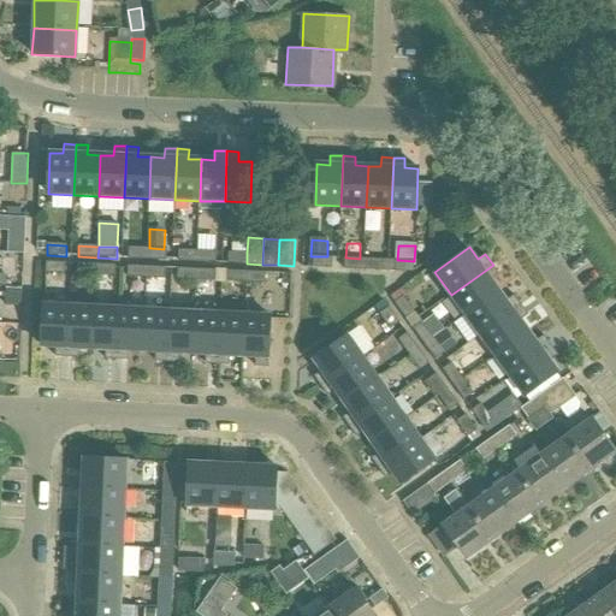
[(129,259),(148,260),(148,249),(129,248),(129,259)]
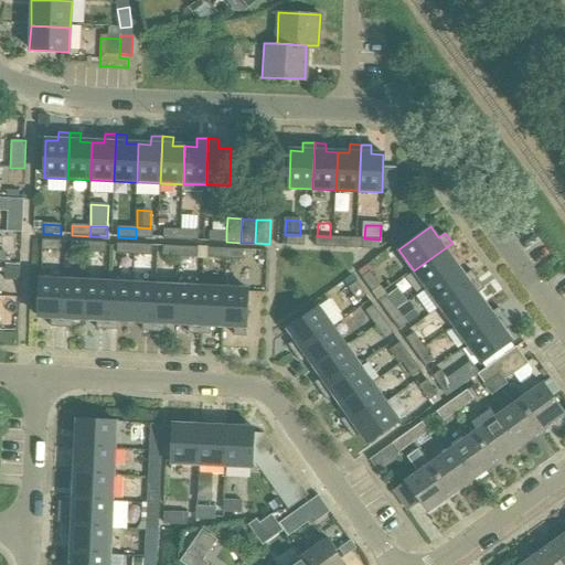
[(136,228),(136,238),(152,238),(153,228),(136,228)]
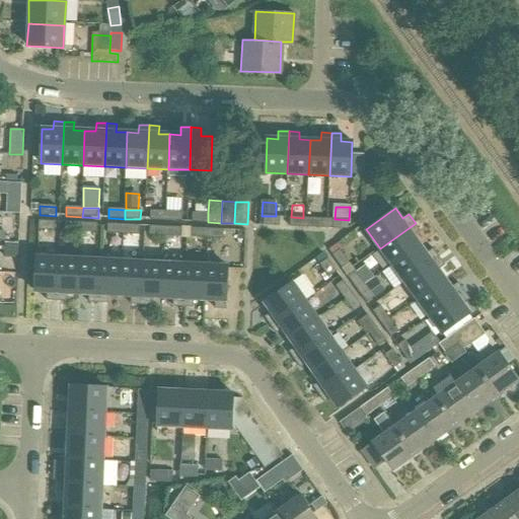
[(150,220),(166,220),(167,211),(151,211),(150,220)]
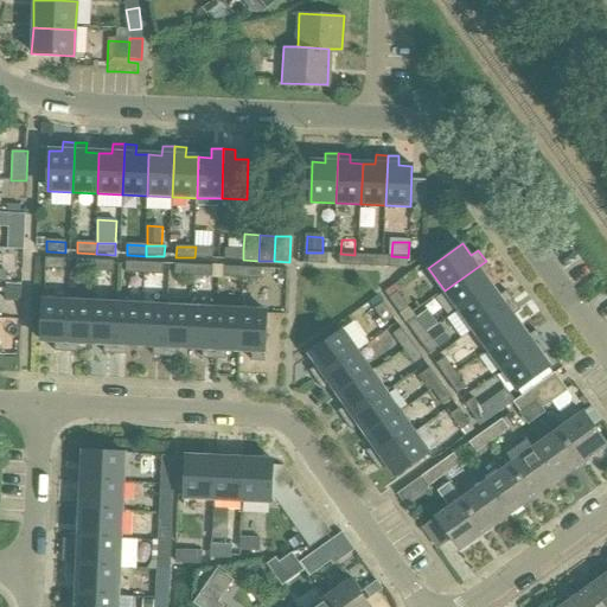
[(196,247),(195,257),(213,259),(213,248),(196,247)]
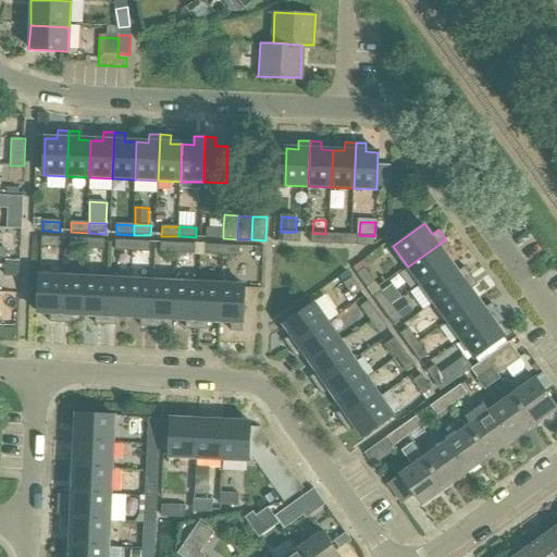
[(207,238),(223,238),(223,229),(207,229),(207,238)]
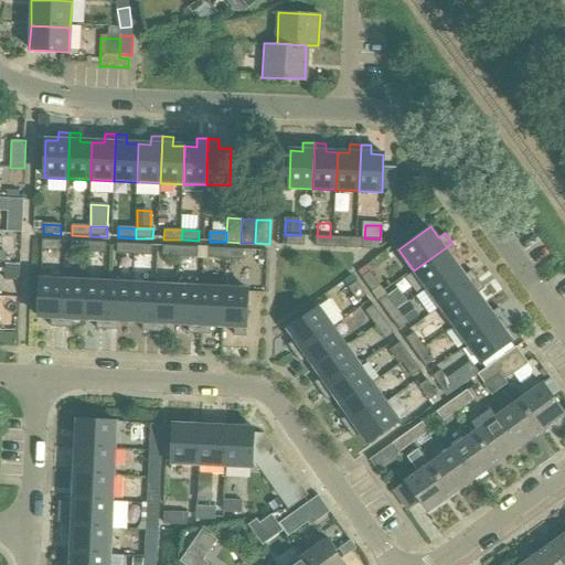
[(287,245),(304,246),(305,236),(300,235),(287,235),(287,245)]
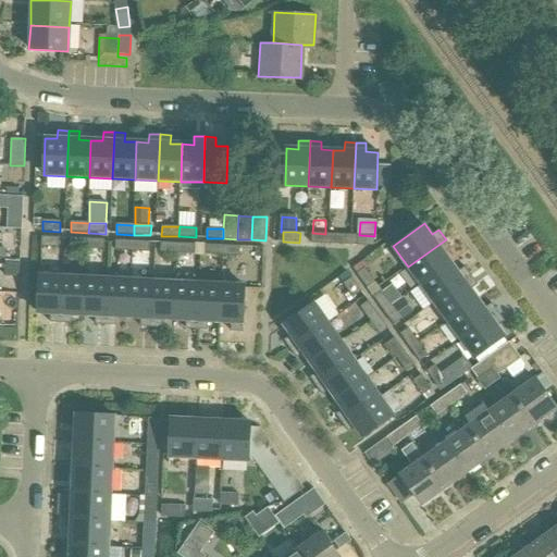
[(311,243),(329,244),(329,234),(311,233),(311,243)]
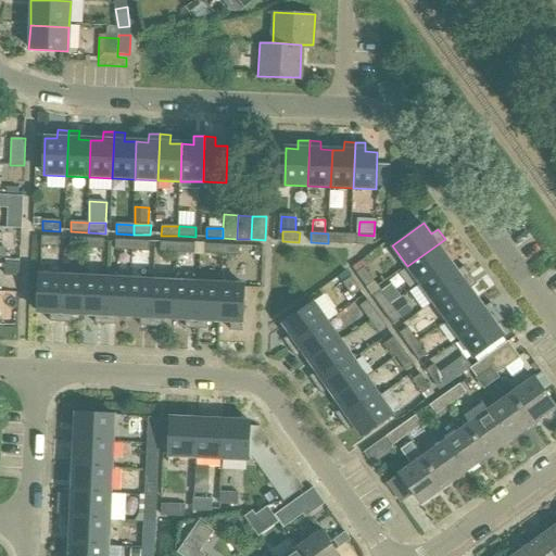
[(328,234),(328,243),(344,244),(345,235),(328,234)]
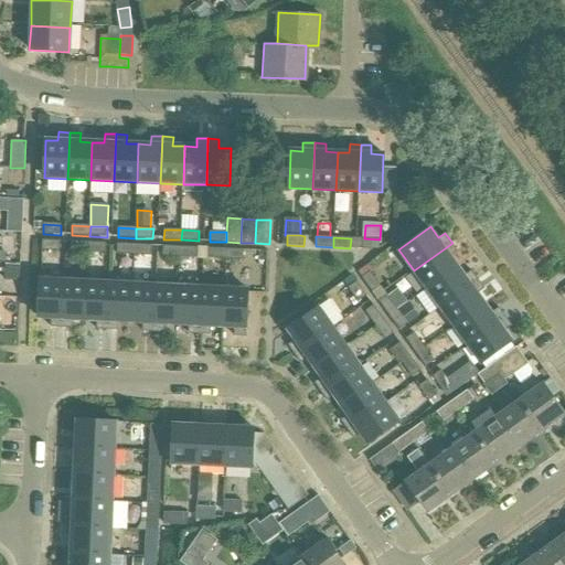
[(362,249),(380,249),(380,240),(364,238),(362,238),(362,249)]
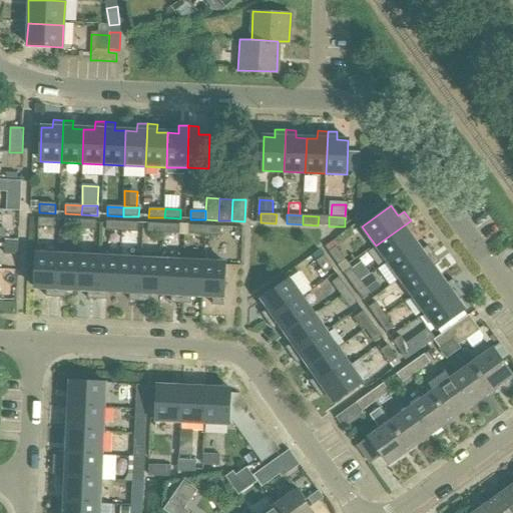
[(38,227),(46,227),(54,228),(54,218),(38,217),(38,227)]
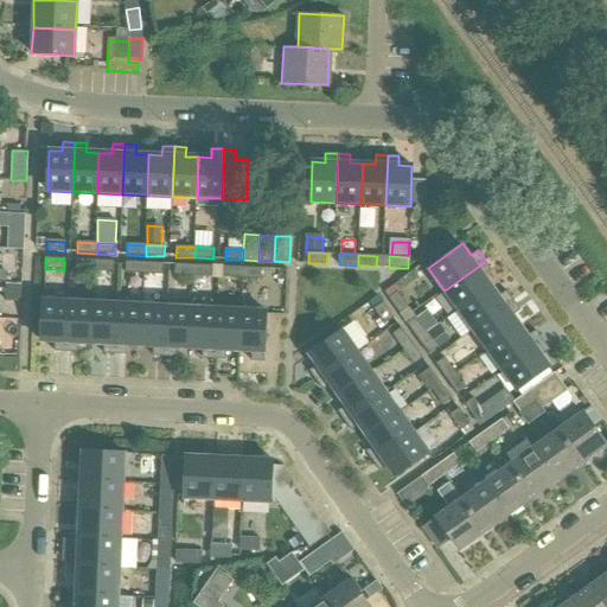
[(76,270),(95,272),(95,260),(77,260),(76,270)]
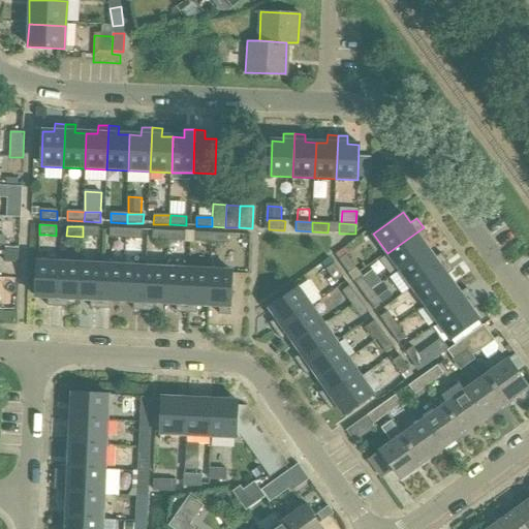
[(83,226),(83,237),(99,238),(99,227),(83,226)]
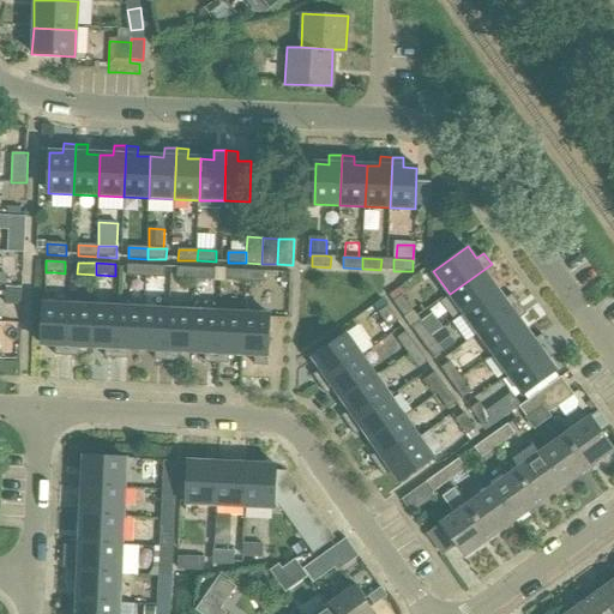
[(450,294),(465,315),(499,290),(489,278),(498,272),(492,264),(450,294)]
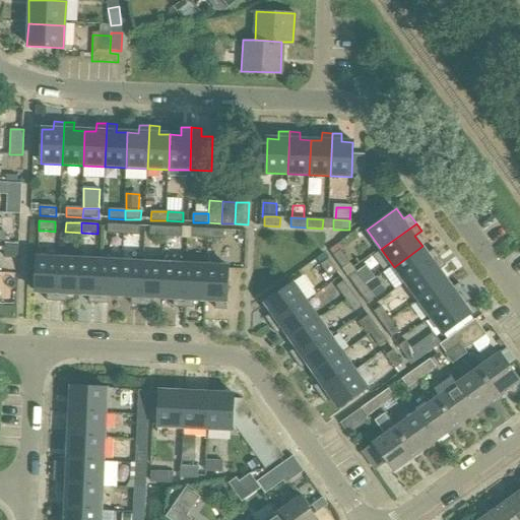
[(108,234),(124,235),(124,224),(108,224),(108,234)]
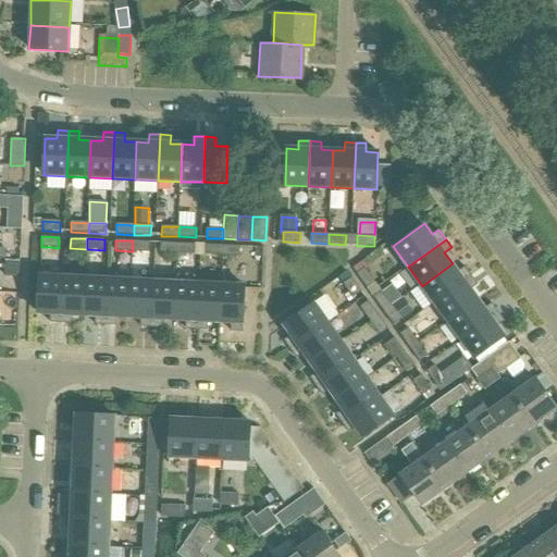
[(133,240),(133,251),(150,252),(150,242),(133,240)]
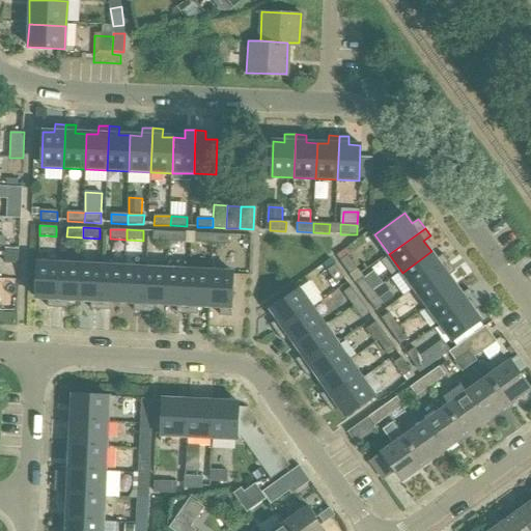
[(152,241),(169,242),(169,232),(154,231),(152,241)]
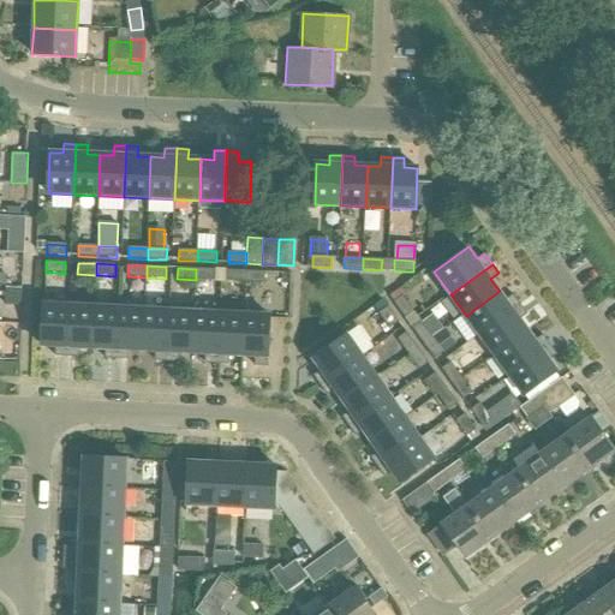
[(196,269),(196,280),(215,280),(215,269),(196,269)]
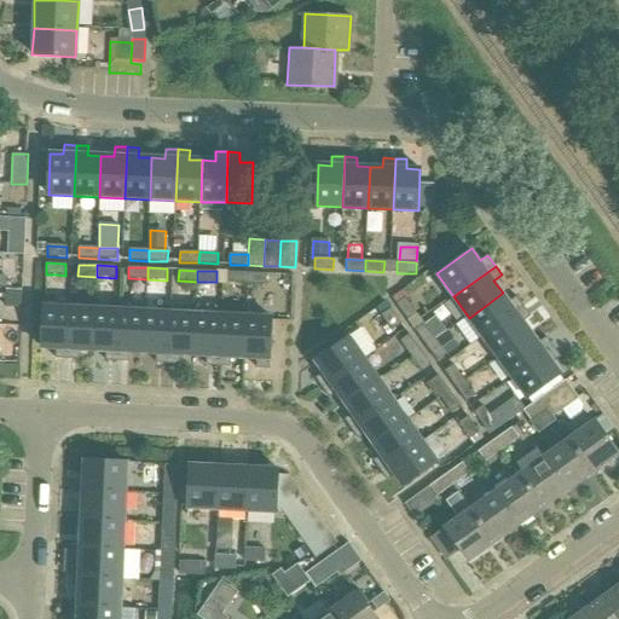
[(229,283),(249,284),(249,273),(229,272),(229,283)]
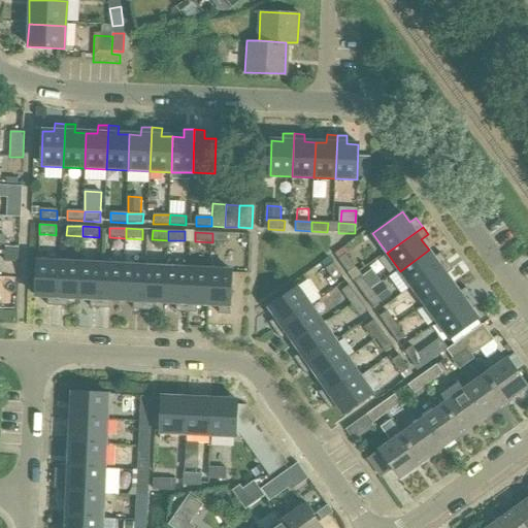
[(212,233),(212,242),(227,243),(228,233),(212,233)]
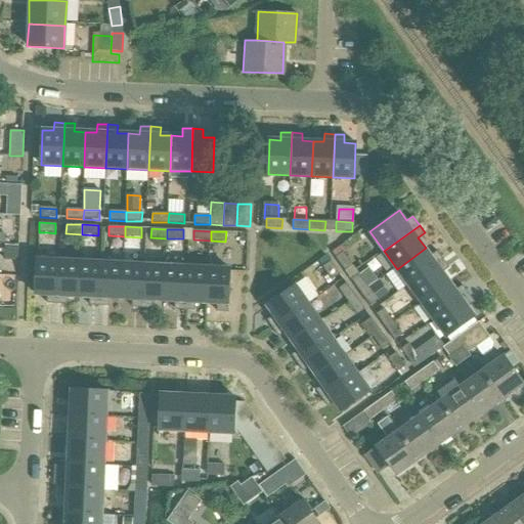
[(6,258),(18,259),(18,249),(7,248),(6,258)]
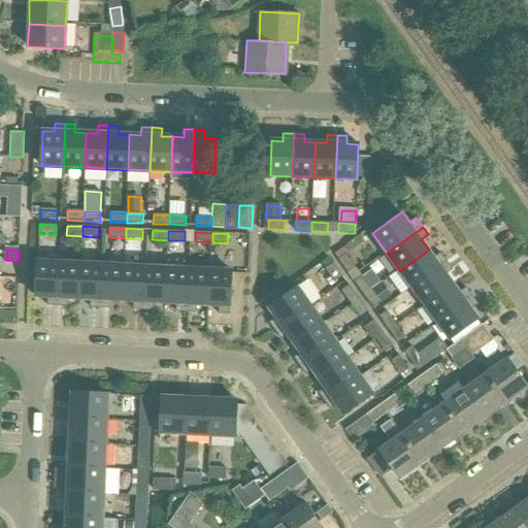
[(429,250),(400,271),(411,288),(447,262),(441,254),(435,258),(429,250)]
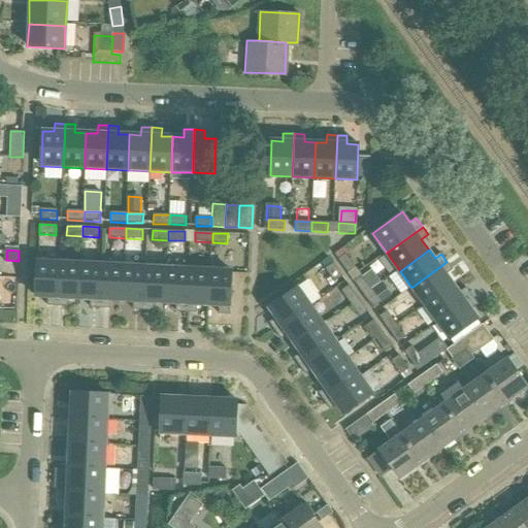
[(338,260),(348,273),(356,267),(347,254),(338,260)]
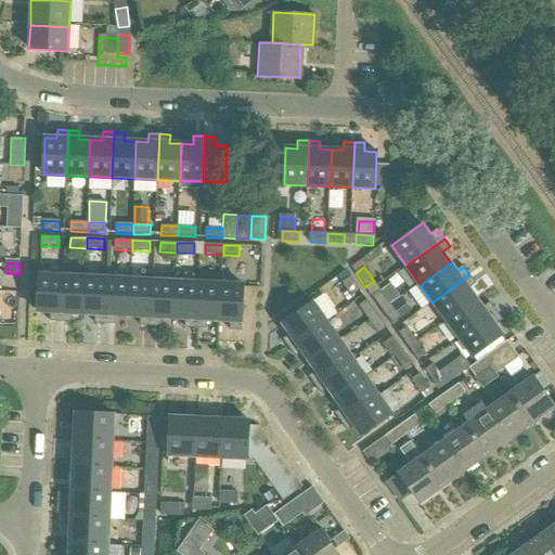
[(49,321),(60,322),(62,275),(39,274),(37,312),(49,312),(49,321)]
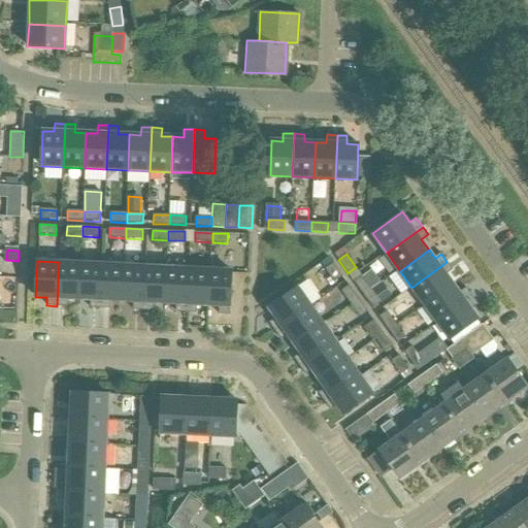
[(80,263),(59,262),(57,306),(67,306),(68,298),(79,299),(80,263)]
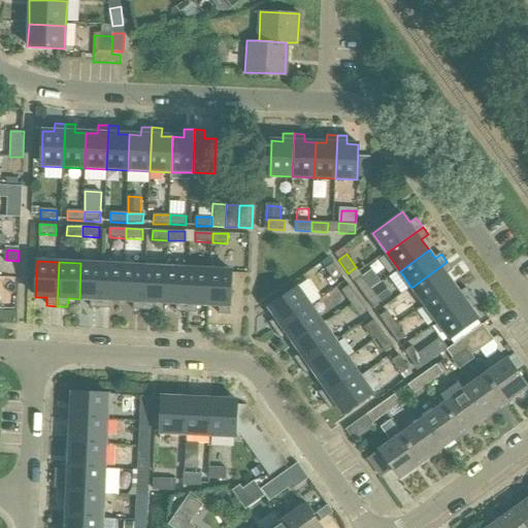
[(411,288),(424,305),(454,284),(446,273),(452,269),(447,262),(411,288)]
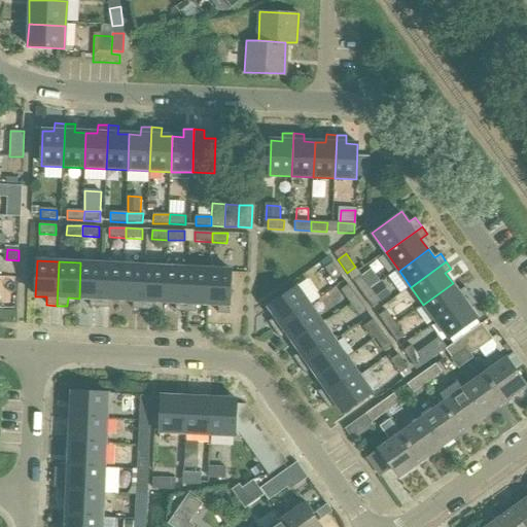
[(80,262),(79,299),(90,299),(89,307),(100,308),(102,264),(80,262)]
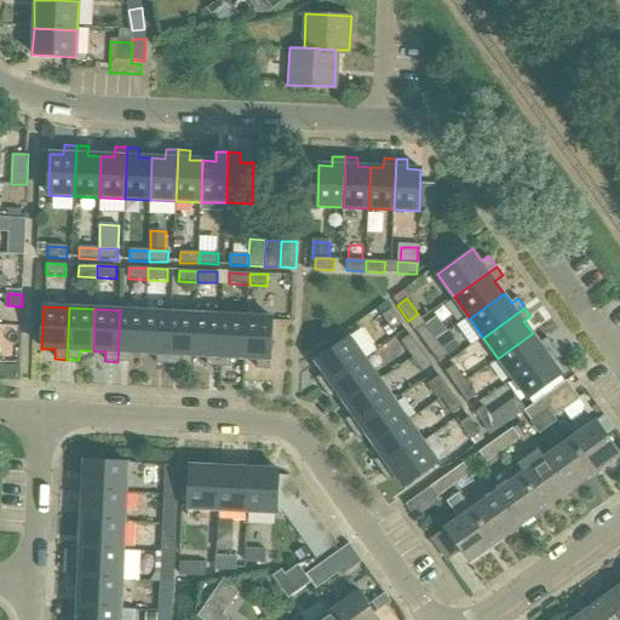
[(383,316),(394,332),(403,325),(391,309),(383,316)]
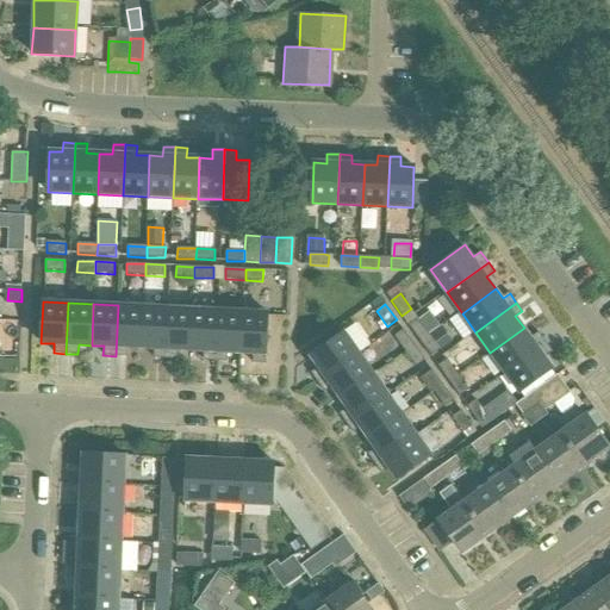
[(142,348),(143,306),(118,305),(116,356),(126,356),(128,347),(142,348)]
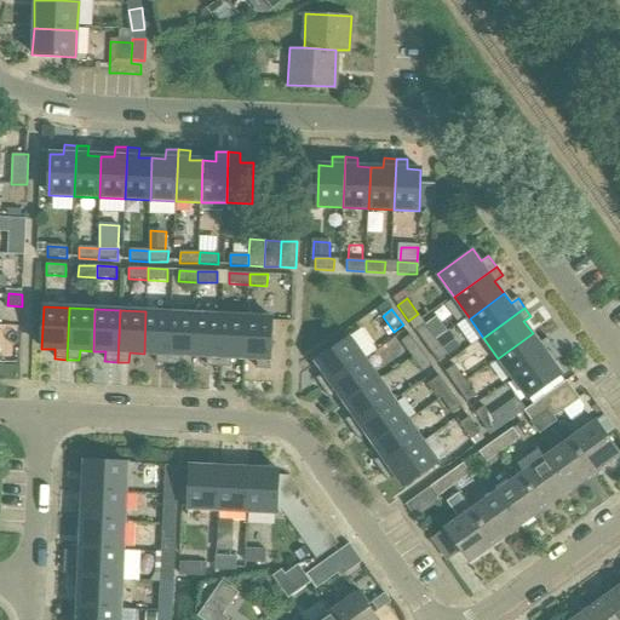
[(171,314),(145,311),(144,354),(156,354),(156,363),(168,365),(171,314)]
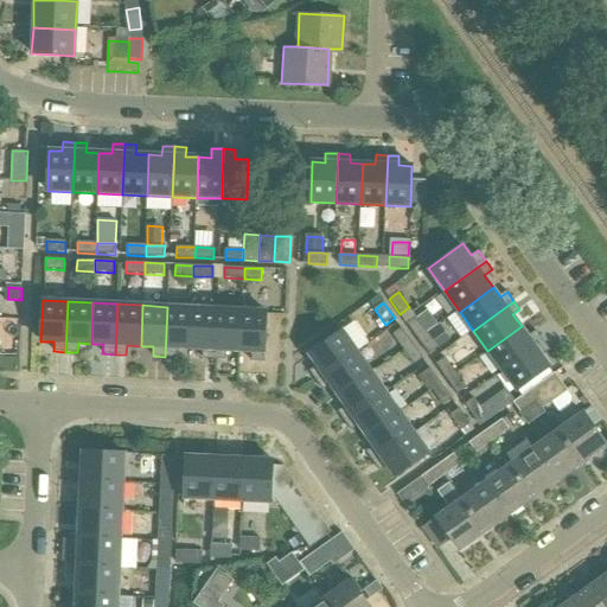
[(191,308),(167,307),(165,357),(176,357),(177,347),(190,349),(191,308)]
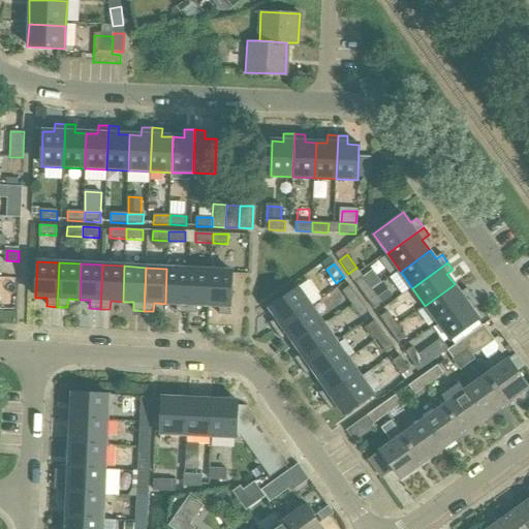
[(348,274),(355,282),(363,277),(356,268),(348,274)]
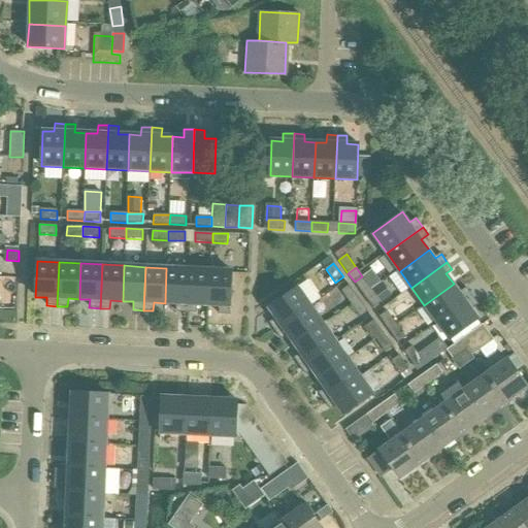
[(175,311),(186,312),(188,269),(166,268),(165,303),(176,303),(175,311)]
